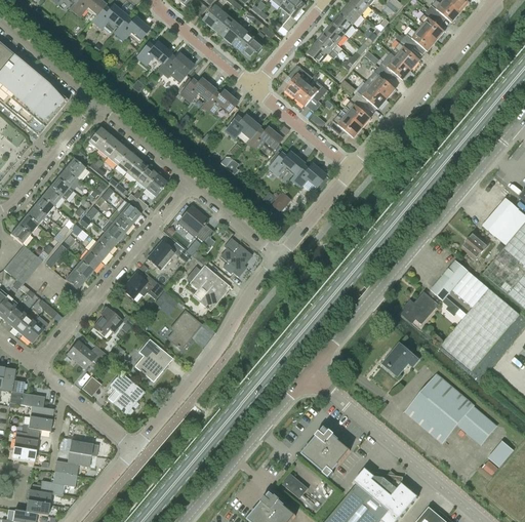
[(76,0),(75,2),(70,8),(80,16),(87,6),(96,14),(105,4),(99,0),(76,0)]
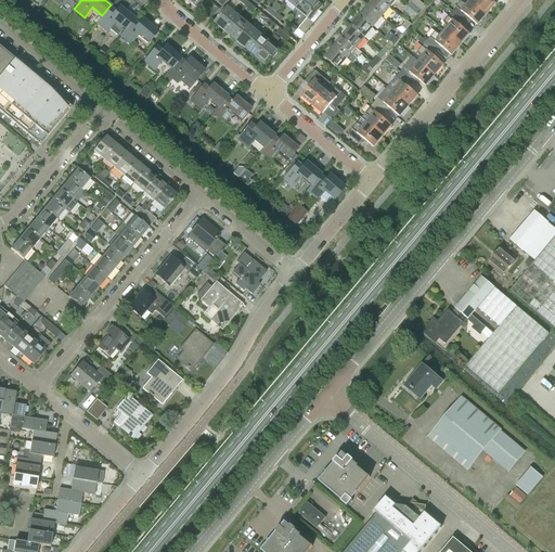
[(249,0),(245,4),(253,10),(256,5),(249,0)]
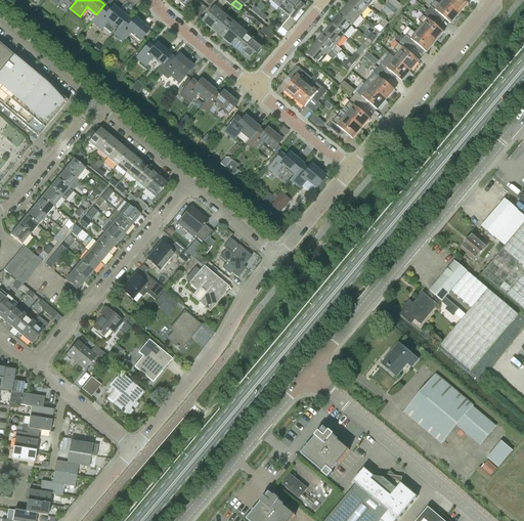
[(285,0),(279,6),(290,14),(280,25),(271,16),(267,22),(284,35),(296,19),(293,17),(305,3),(301,0),(285,0)]
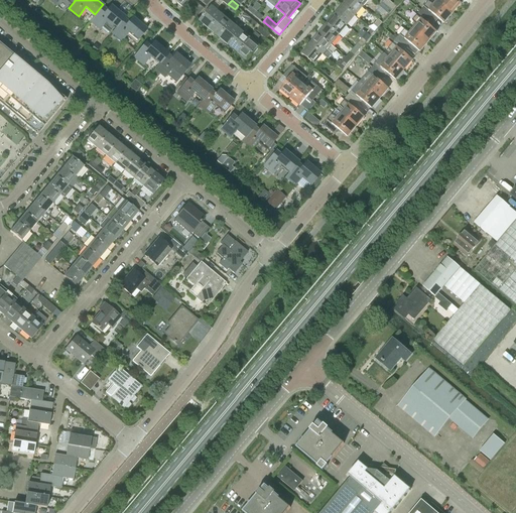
[(345,0),(342,3),(355,14),(363,4),(357,0),(345,0)]
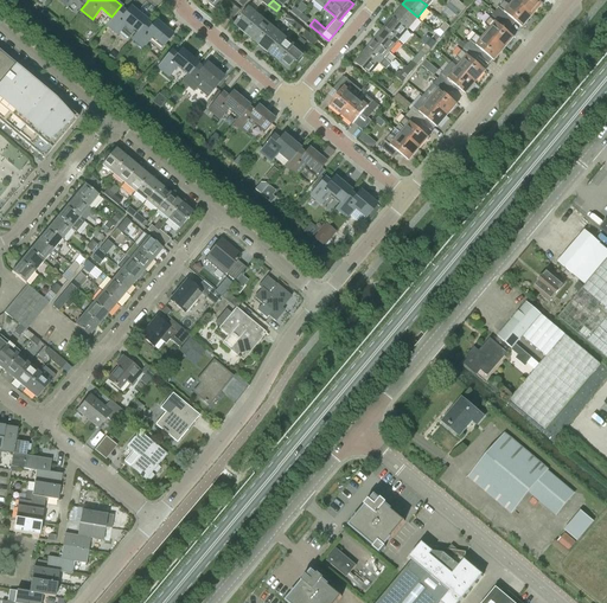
[(461,10),(449,0),(446,5),(458,14),(461,10)]
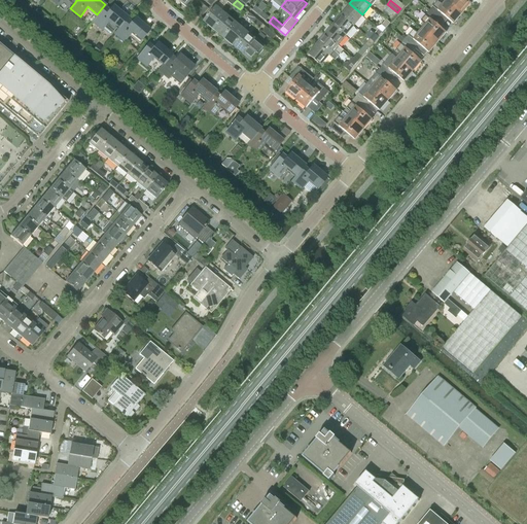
[(390,0),(400,8),(405,3),(399,0),(390,0)]
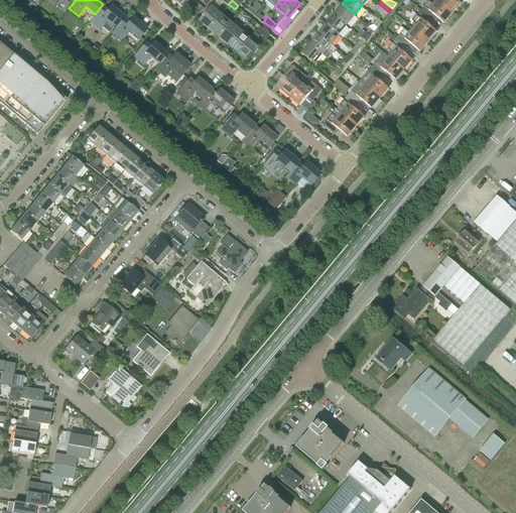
[(420,8),(431,17),(435,13),(444,21),(453,11),(439,0),(437,0),(435,3),(430,0),(427,0),(420,8)]
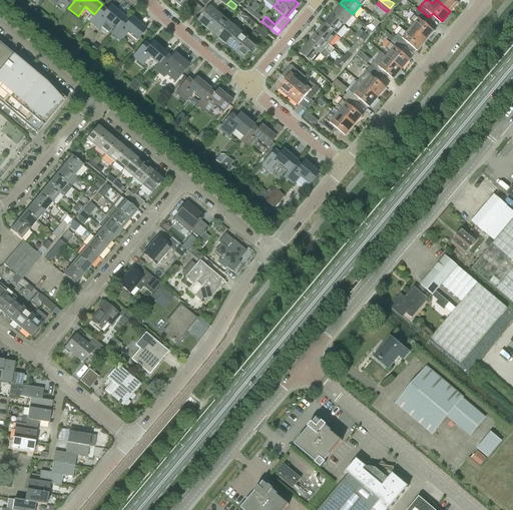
[(437,0),(450,11),(458,1),(457,0),(437,0)]
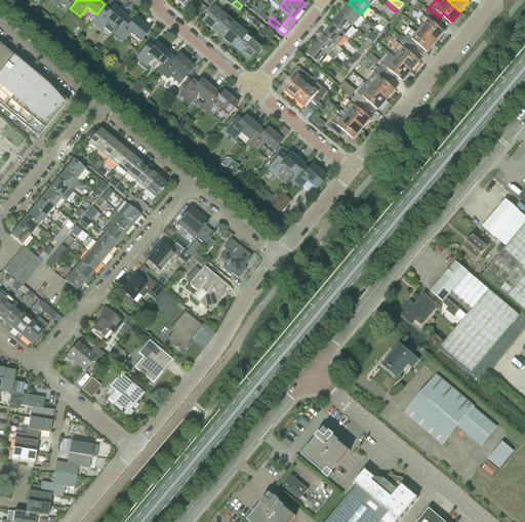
[(199,16),(208,6),(203,2),(195,12),(199,16)]
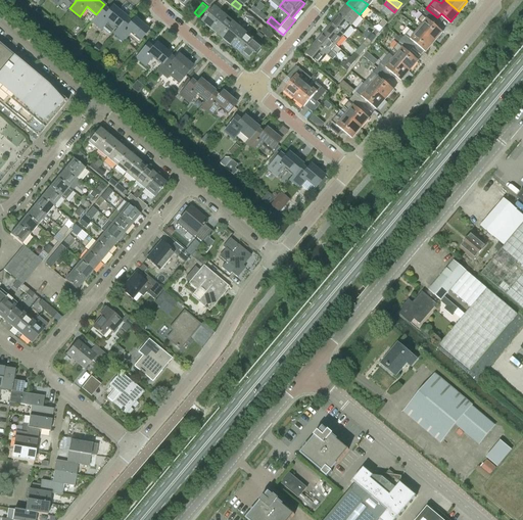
[(338,13),(351,24),(360,14),(346,3),(338,13)]
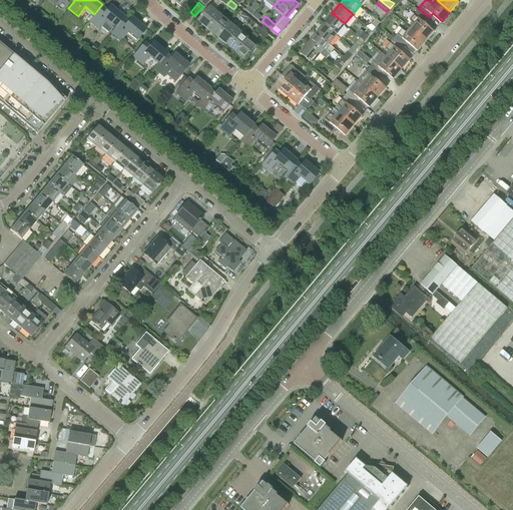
[(102,4),(94,14),(90,20),(99,28),(102,24),(108,29),(113,23),(116,25),(124,16),(110,4),(107,8),(102,4)]
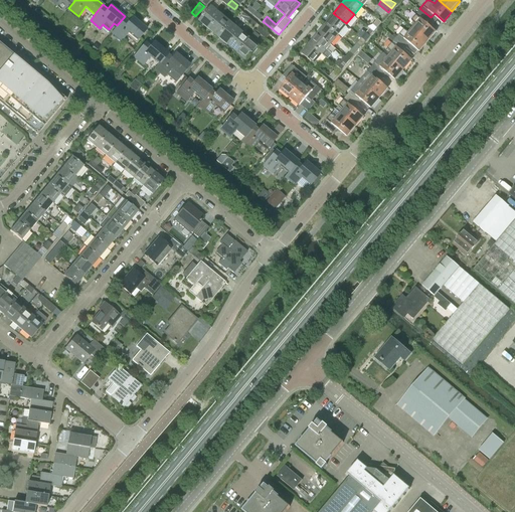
[(208,27),(220,12),(211,4),(198,19),(208,27)]
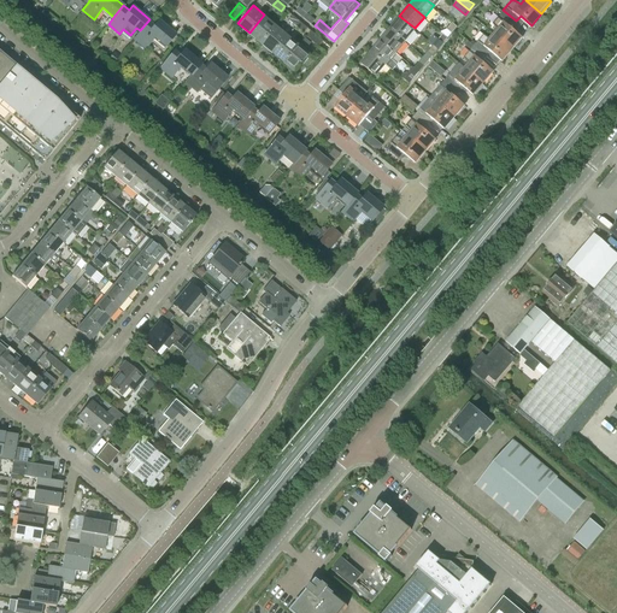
[(303,16),(306,11),(299,5),(295,9),(303,16)]
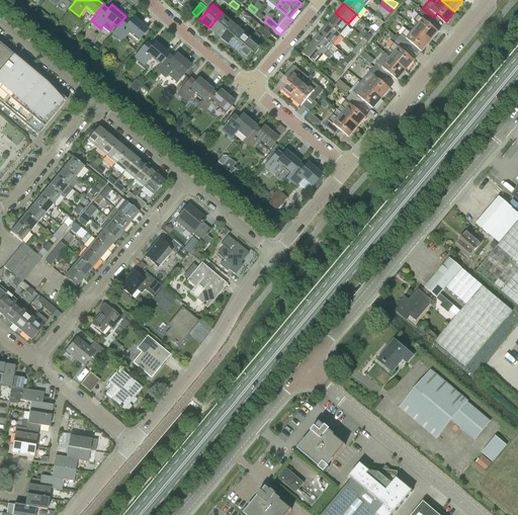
[(416,27),(430,39),(438,29),(430,21),(433,17),(422,8),(414,18),(419,23),(416,27)]
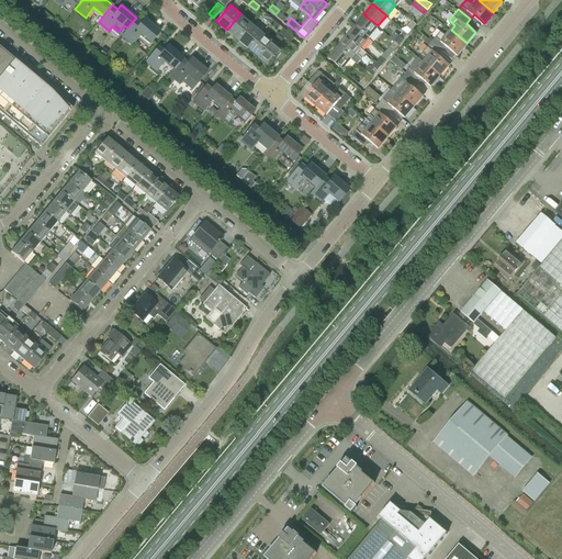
[(279,10),(276,14),(283,20),(287,15),(279,10)]
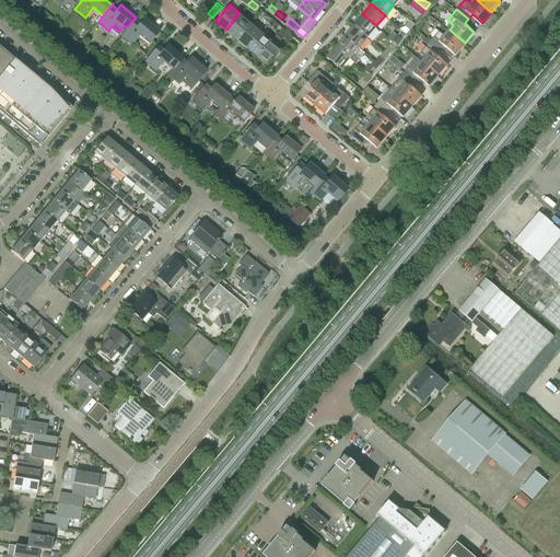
[(268,22),(272,18),(265,12),(261,16),(268,22)]
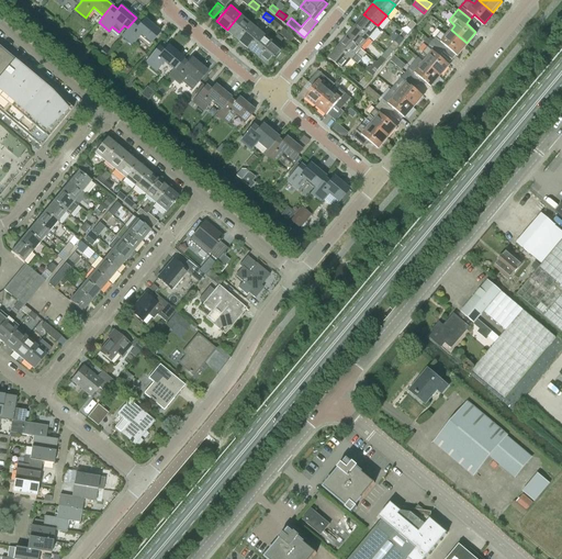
[(240,13),(227,30),(238,38),(251,22),(240,13)]
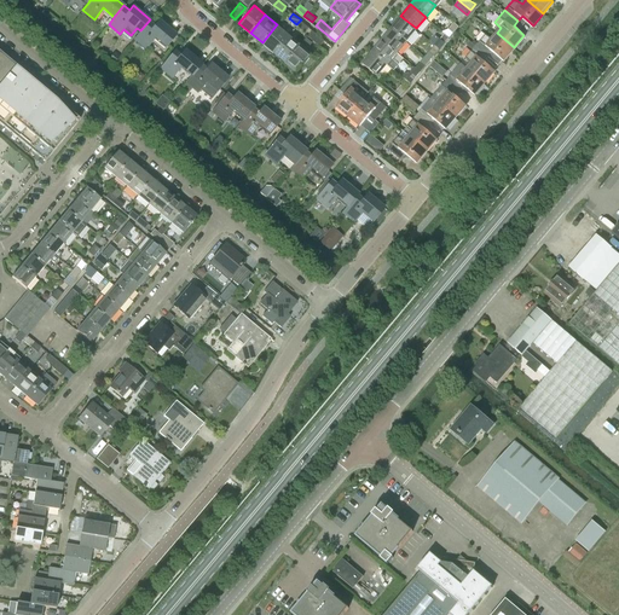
[(391,27),(406,40),(416,28),(400,16),(391,27)]
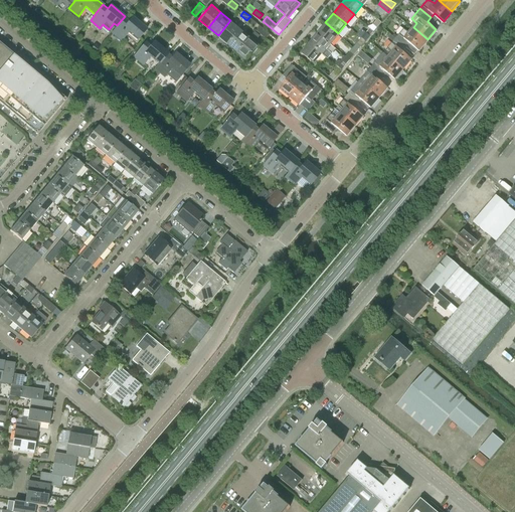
[(125,16),(117,25),(112,31),(122,39),(129,30),(139,38),(147,28),(132,16),(129,20),(125,16)]
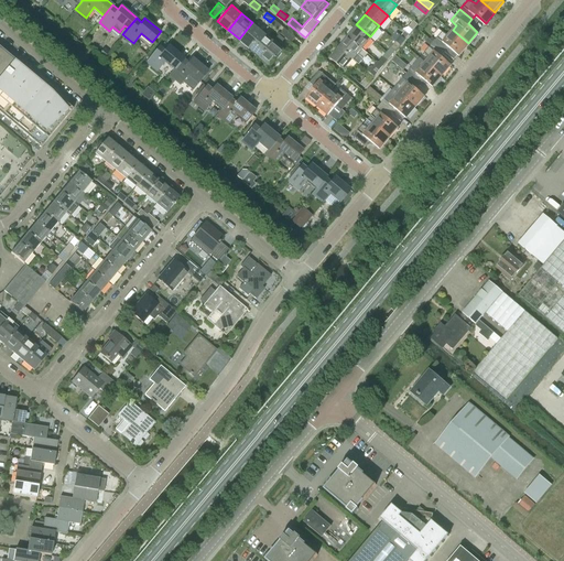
[(274,18),(270,22),(278,28),(281,23),(274,18)]
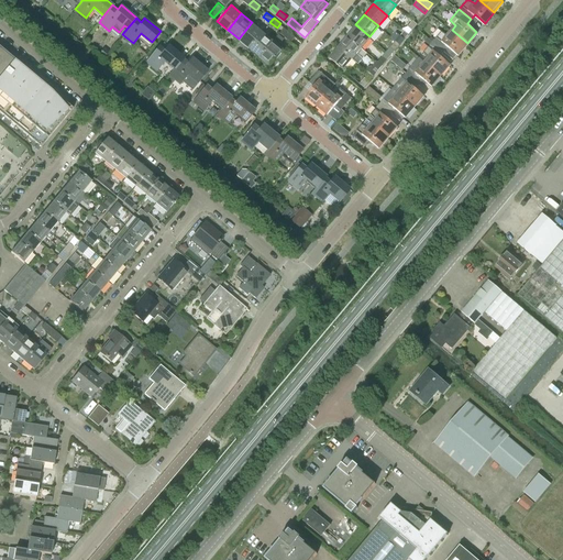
[(407,24),(411,28),(417,22),(412,19),(407,24)]
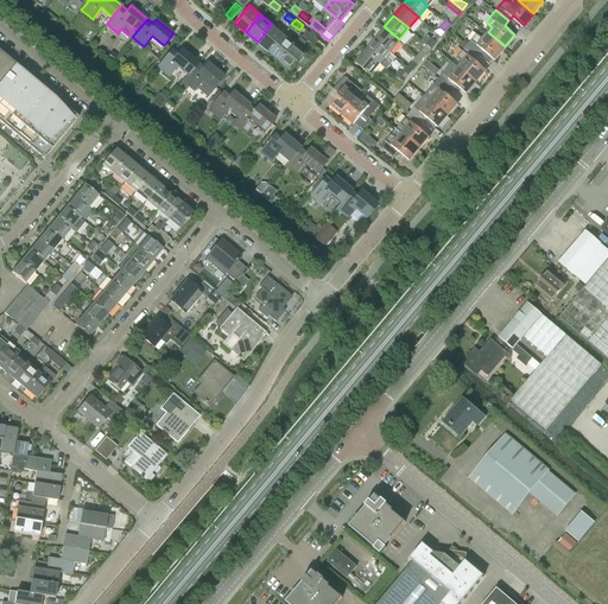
[(272,24),(258,42),(268,51),(283,33),(272,24)]
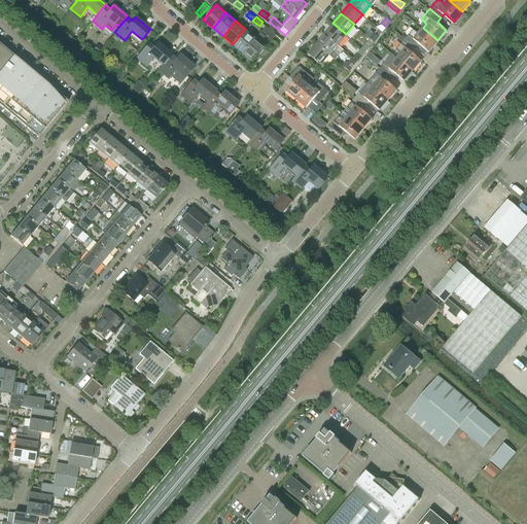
[(325,33),(338,43),(346,34),(332,23),(325,33)]
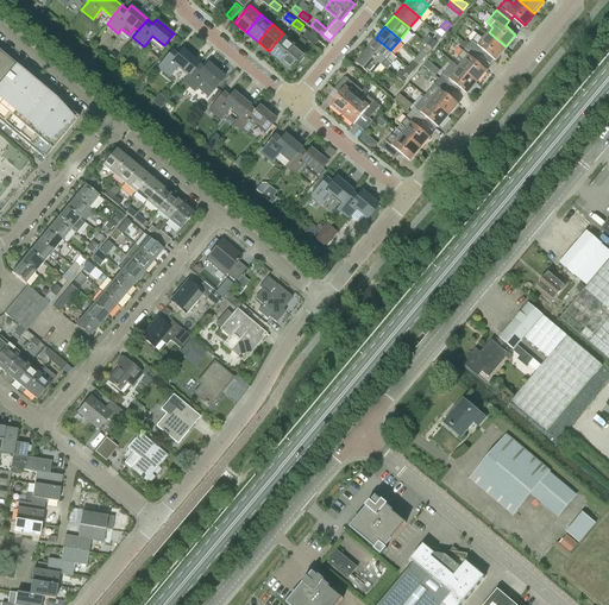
[(314,44),(319,38),(307,29),(302,35),(314,44)]
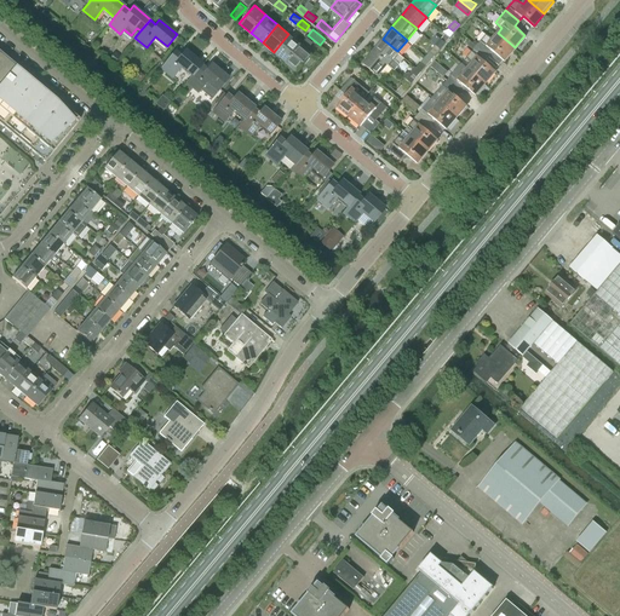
[(476,45),(489,56),(493,50),(505,59),(515,47),(498,33),(494,38),(486,33),(476,45)]
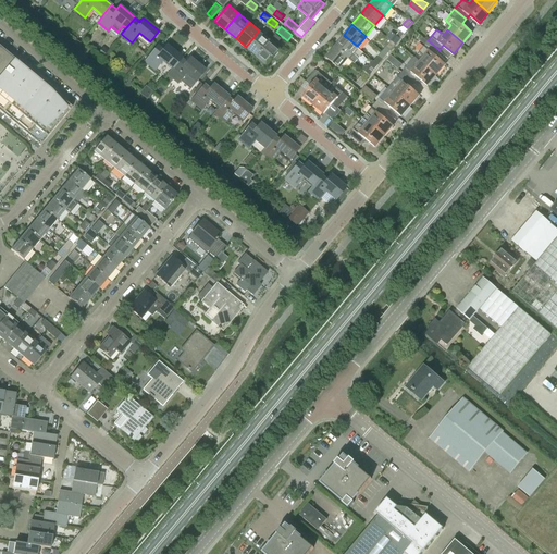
[(259,31),(246,47),(257,56),(270,39),(259,31)]
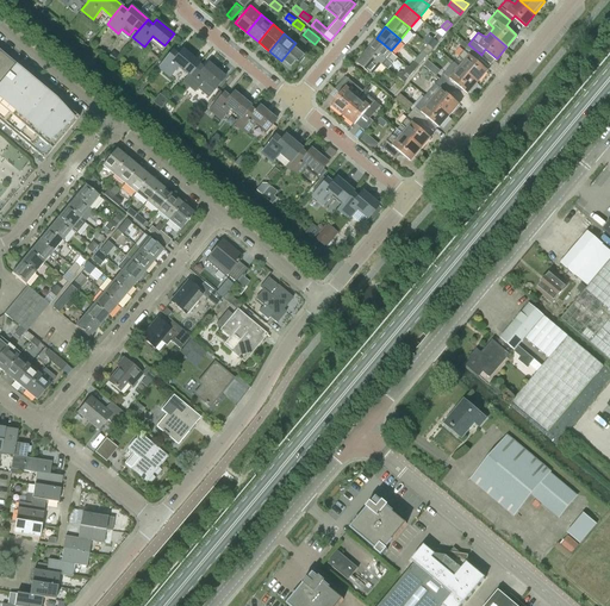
[(296,43),(281,61),(292,70),(300,61),(307,52),(302,48),(307,39),(302,35),(296,43)]
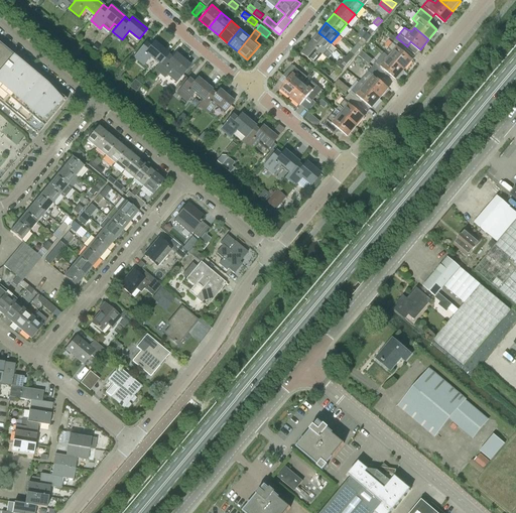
[(362,36),(366,39),(370,34),(367,30),(362,36)]
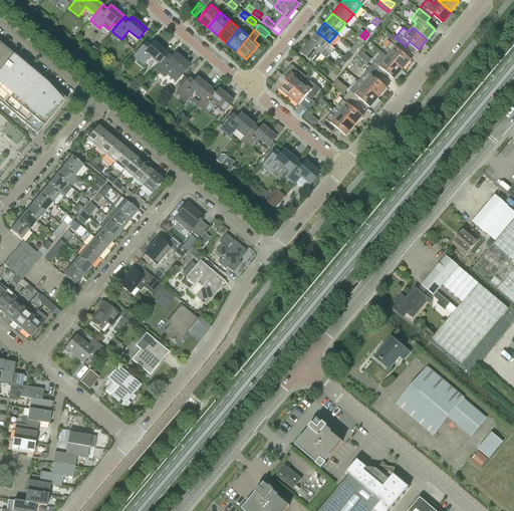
[(308,41),(321,52),(329,42),(317,32),(308,41)]
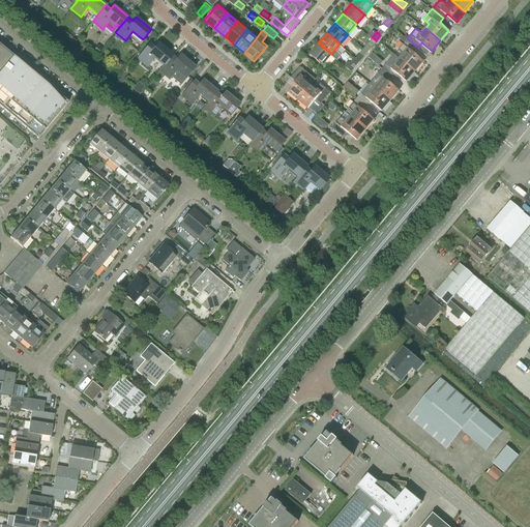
[(401,57),(415,69),(423,59),(414,52),(418,48),(407,38),(402,33),(400,36),(405,40),(399,48),(404,53),(401,57)]
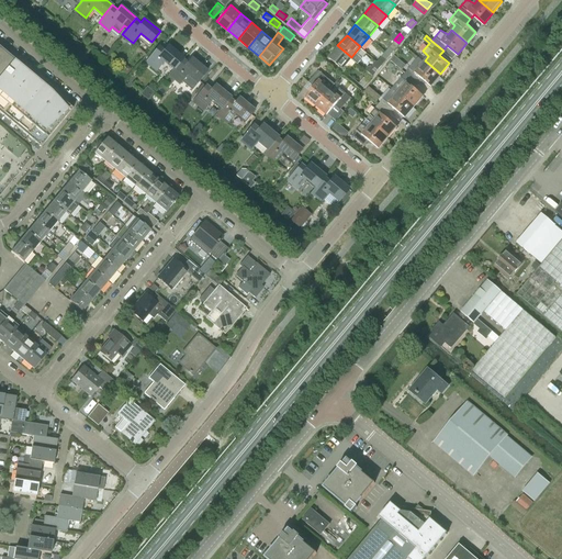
[(398,43),(394,40),(390,45),(394,48),(398,43)]
